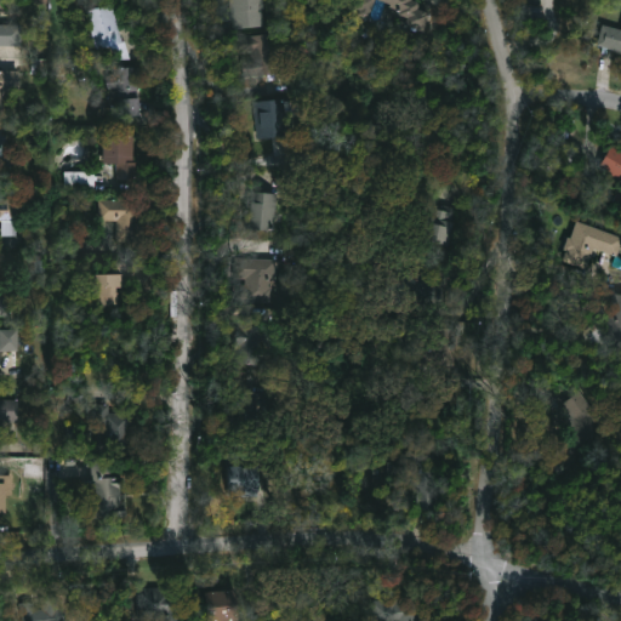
[(117,28),(121,41),(126,40),(132,58),(106,68),(86,9),(112,0),(120,27),(117,28)]
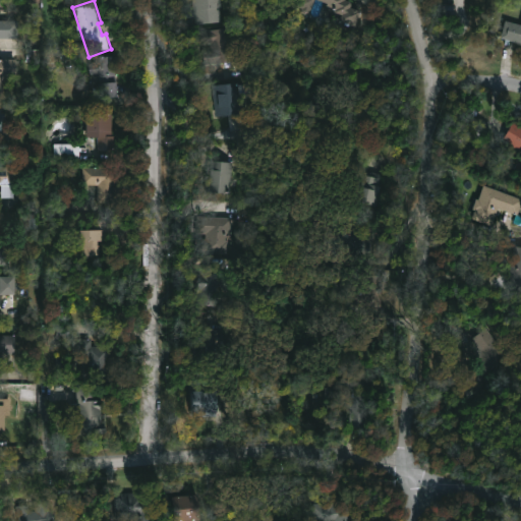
[(231,0),(232,6),(225,7),(226,21),(198,24),(195,0),(231,0)]
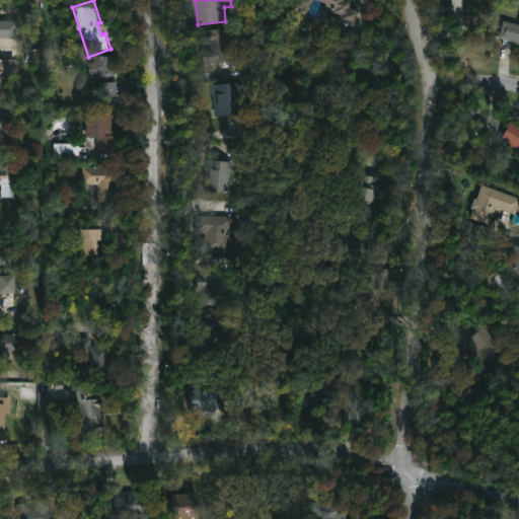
[(352,0),(353,6),(361,10),(356,26),(342,20),(344,13),(341,12),(340,15),(324,9),(326,4),(328,4),(329,2),(323,0),(315,0),(310,15),(297,10),(300,0),(352,0)]
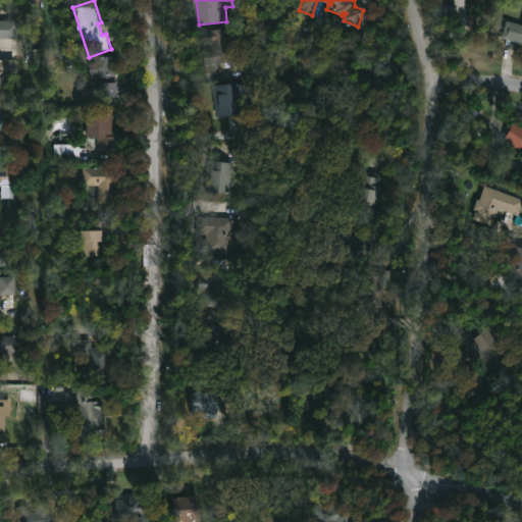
[(0,8),(6,8),(6,19),(18,19),(18,38),(0,38),(0,8)]
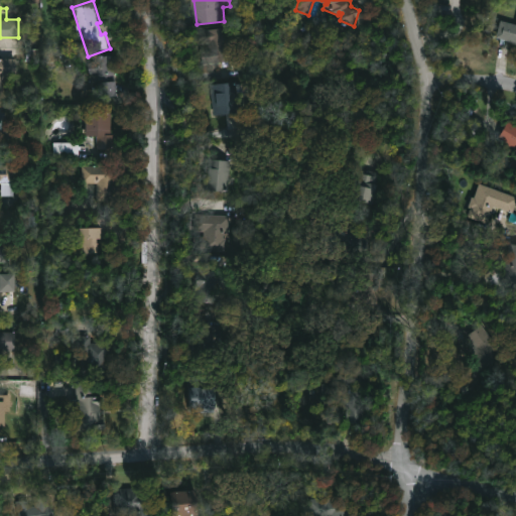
[(515,41),(497,37),(502,19),(515,22),(515,41)]
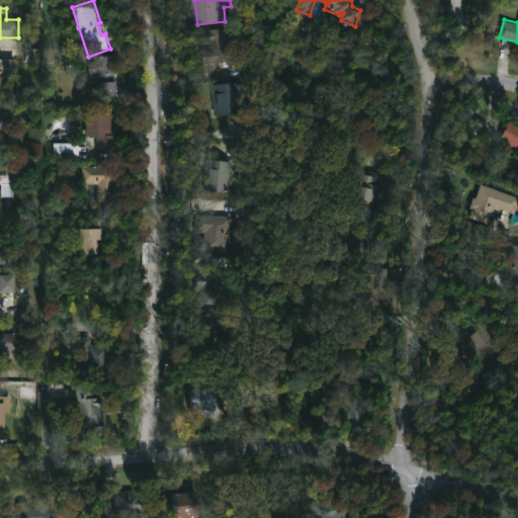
[(242,61),(205,66),(201,29),(237,24),(242,61)]
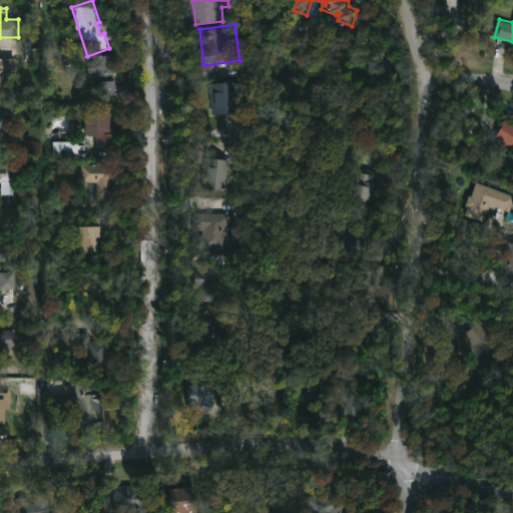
[(75,58),(74,70),(42,68),(43,45),(64,46),(64,57),(75,58)]
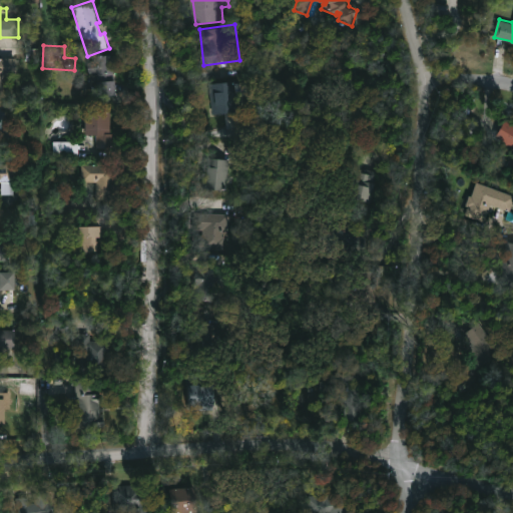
[(114,70),(116,94),(96,96),(94,73),(88,73),(86,62),(95,61),(94,56),(115,54),(116,70),(114,70)]
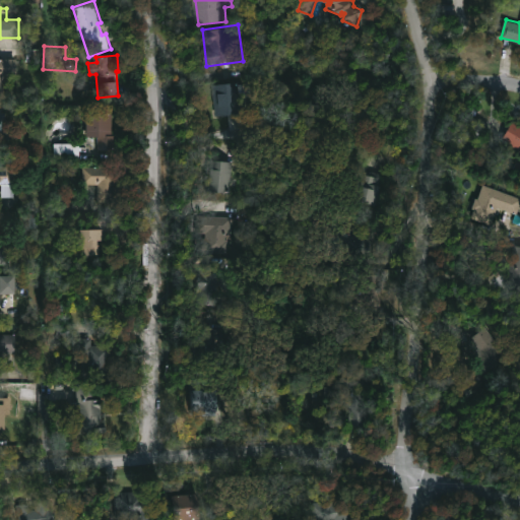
[(0,57),(16,58),(16,74),(3,74),(2,107),(0,107),(0,57)]
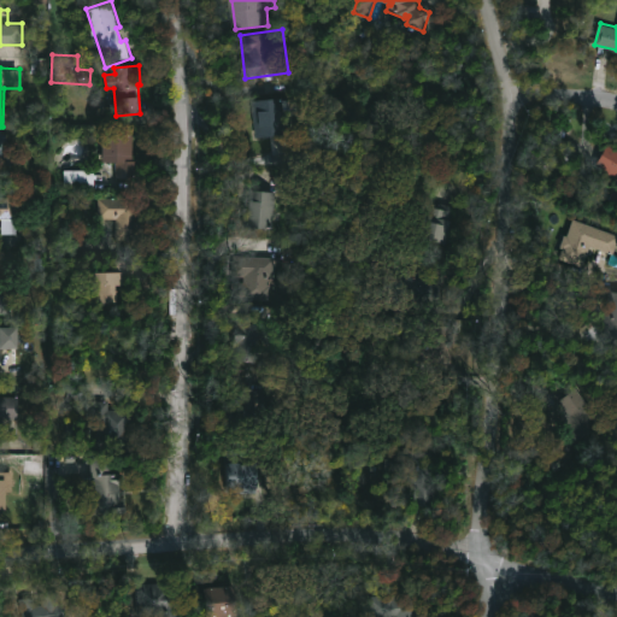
[(297,133),(258,137),(253,100),(294,94),(298,119),(294,121),(297,133)]
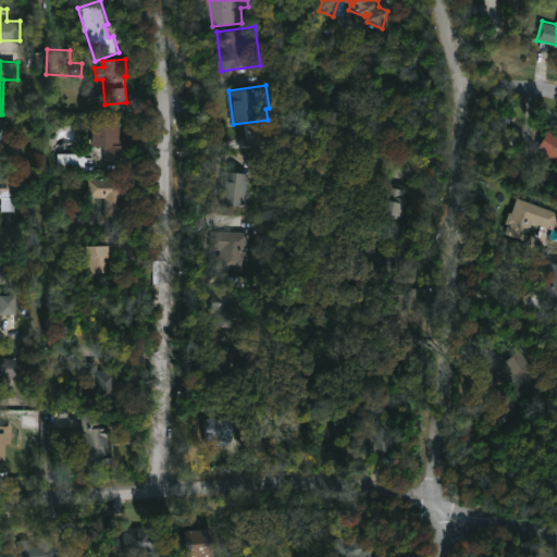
[(0,120),(5,121),(5,141),(11,141),(11,173),(0,173),(0,120)]
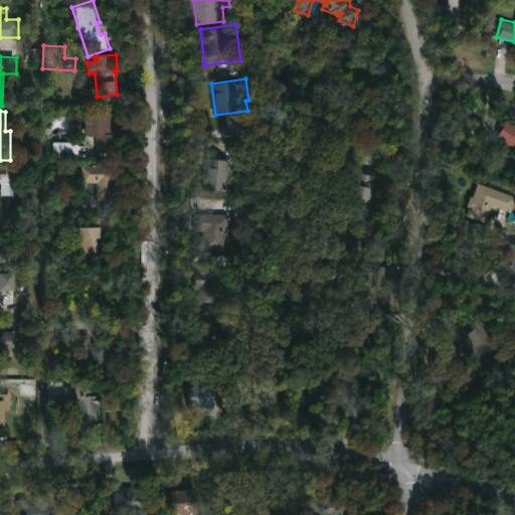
[(114,133),(114,148),(97,148),(98,134),(84,134),(86,111),(112,112),(111,133),(114,133)]
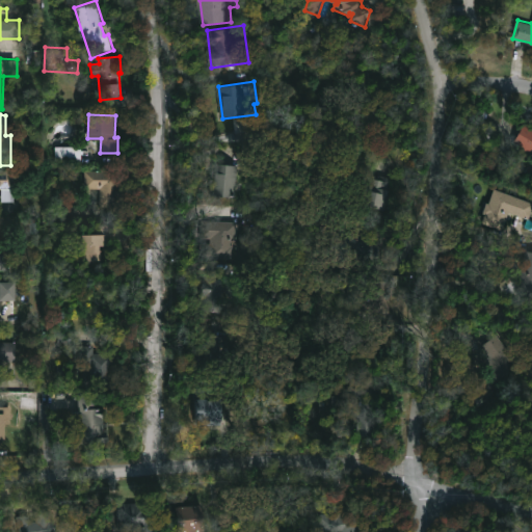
[(531,122),(531,155),(513,144),(527,120),(531,122)]
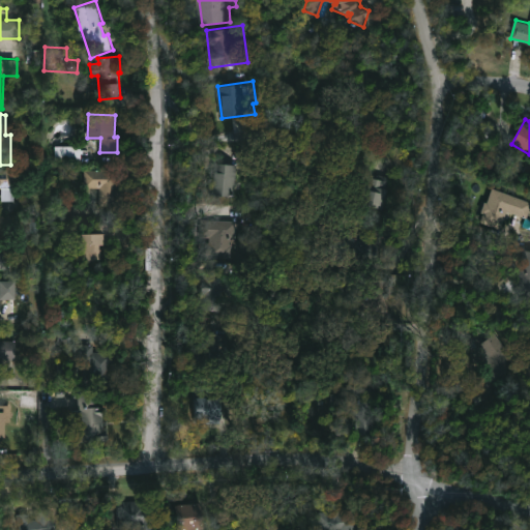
[(82,160),(56,159),(56,145),(82,146),(82,160)]
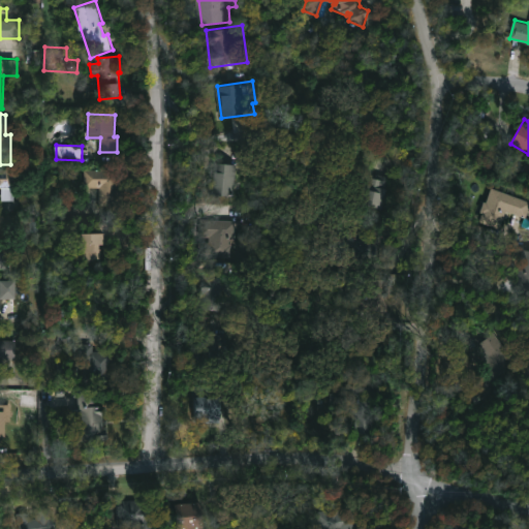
[(239,165),(235,195),(211,193),(212,183),(209,182),(210,174),(213,175),(214,162),(239,165)]
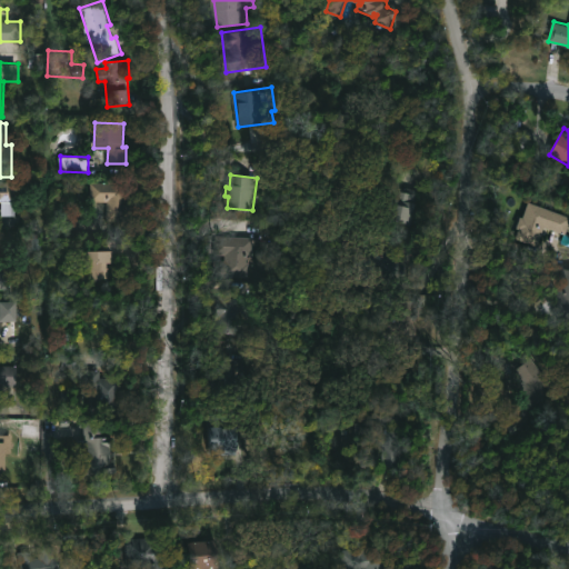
[(15,202),(15,215),(1,215),(1,202),(0,202),(0,181),(17,182),(17,202),(15,202)]
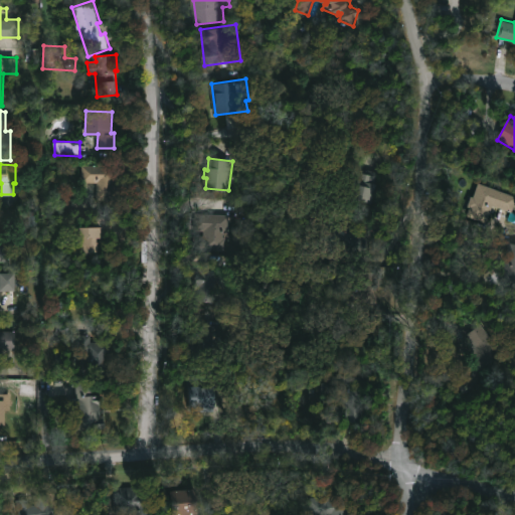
[(117,164),(118,199),(97,200),(97,182),(82,182),(82,164),(117,164)]
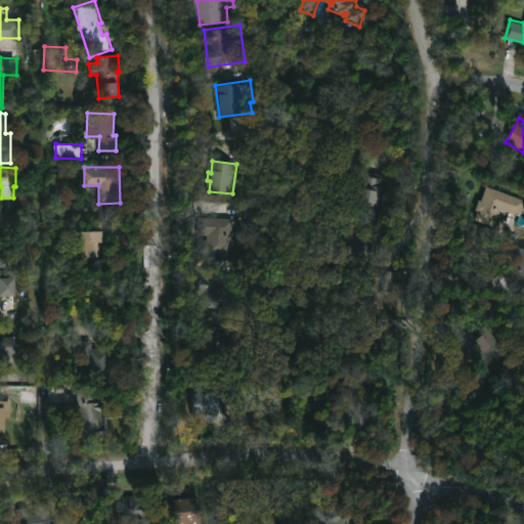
[(388,176),(378,210),(357,204),(364,180),(361,178),(364,169),(388,176)]
